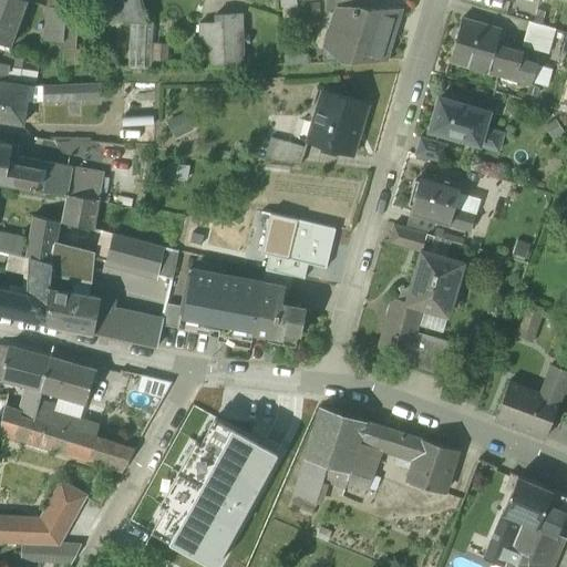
[(0,0),(0,41),(11,45),(27,0),(0,0)]
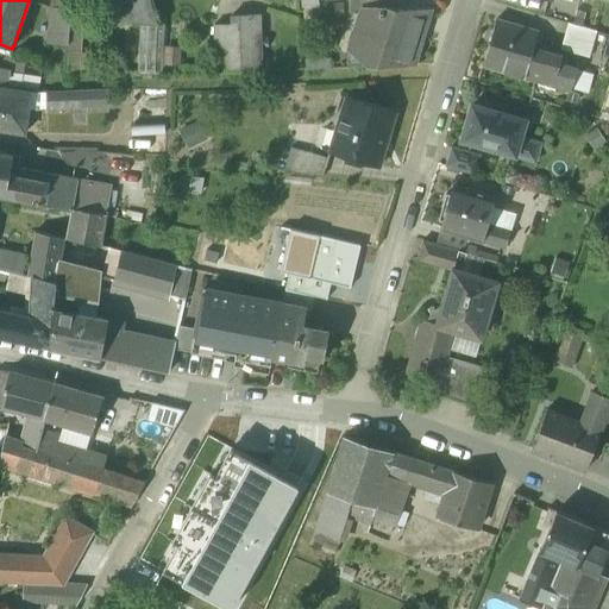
[(69,19),(71,20),(77,0),(51,0),(49,10),(50,10),(69,19)]
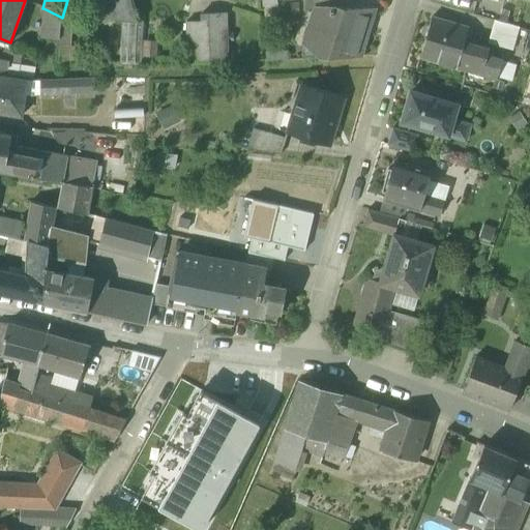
[(137,21),(130,0),(111,0),(101,3),(107,20),(121,21),(138,22),(137,21)]
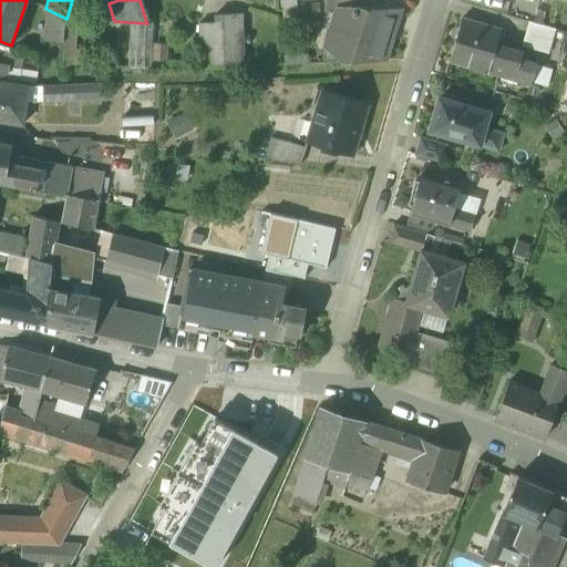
[(325,0),(326,11),(338,14),(339,10),(357,10),(356,0),(325,0)]
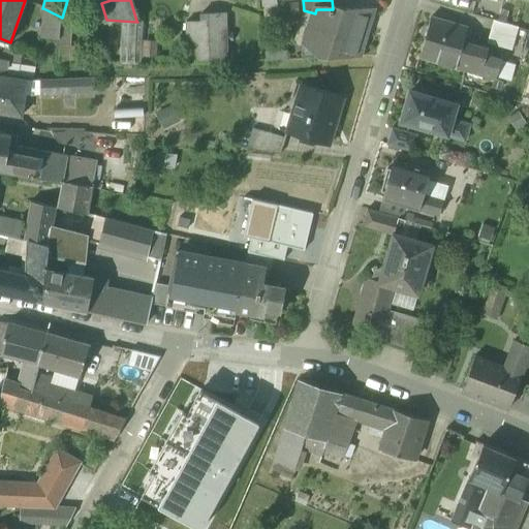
[(41,37),(59,39),(60,17),(43,8),(41,37)]
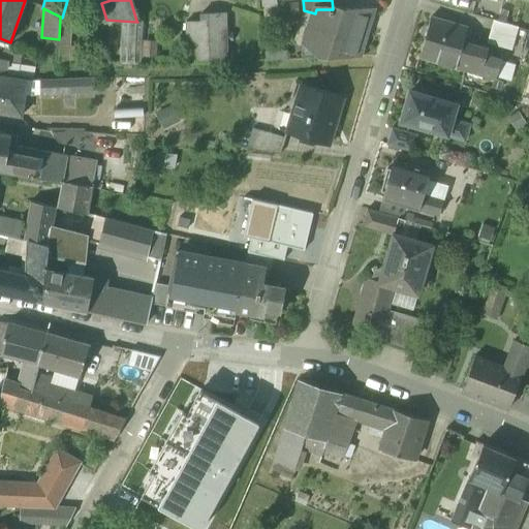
[(322,47),(322,57),(359,56),(369,25),(368,8),(333,9),(316,9),(315,13),(307,41),(322,47)]
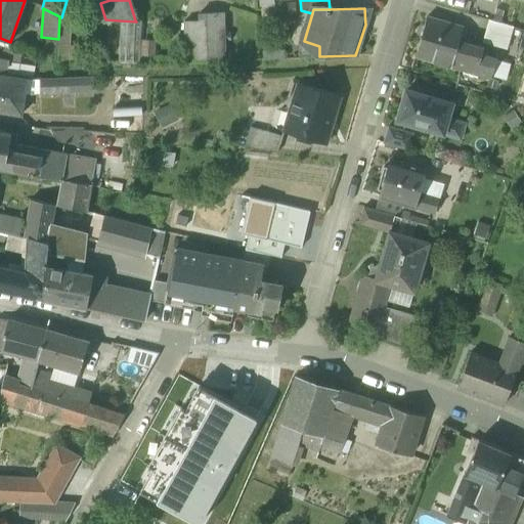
[(187,22),(188,62),(225,61),(224,25),(224,12),(200,13),(201,22),(187,22)]
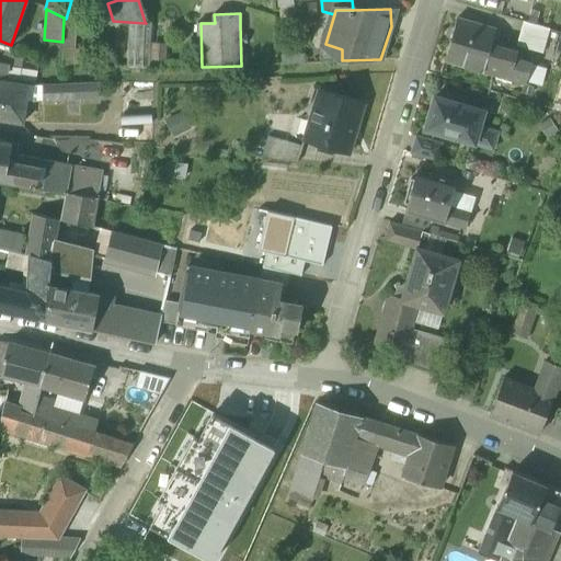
[(482,71),(482,70),(489,52),(491,43),(495,27),(458,16),(446,60),(482,71)]
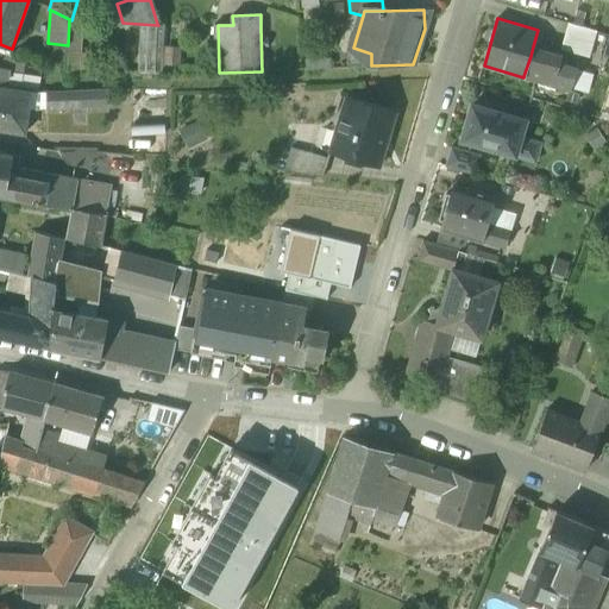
[(85,22),(71,20),(69,19),(68,45),(66,69),(81,70),(85,22)]
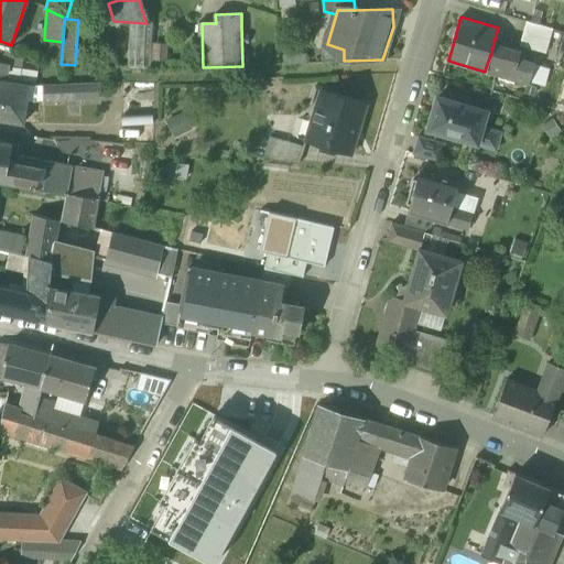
[(519,45),(545,53),(552,28),(535,23),(527,20),(519,45)]
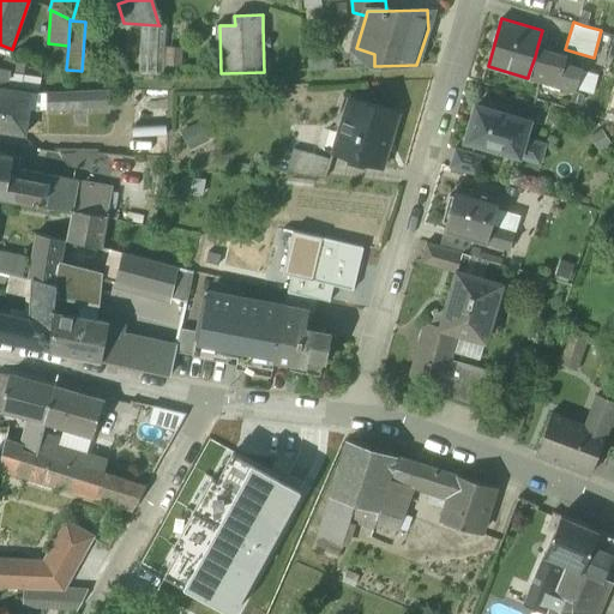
[(160,25),(140,24),(139,73),(164,74),(164,66),(166,46),(167,25),(160,25)]
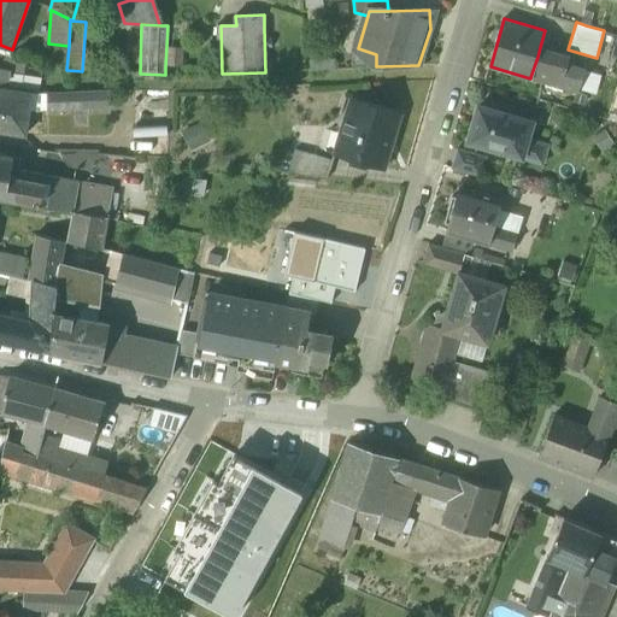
[(183,46),(166,46),(165,66),(182,66),(183,46)]
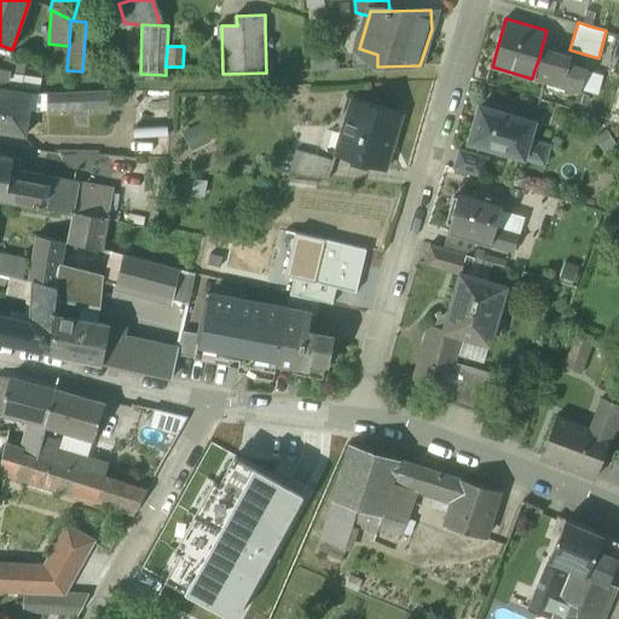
[(568,56),(542,47),(539,57),(566,64),(568,56)]
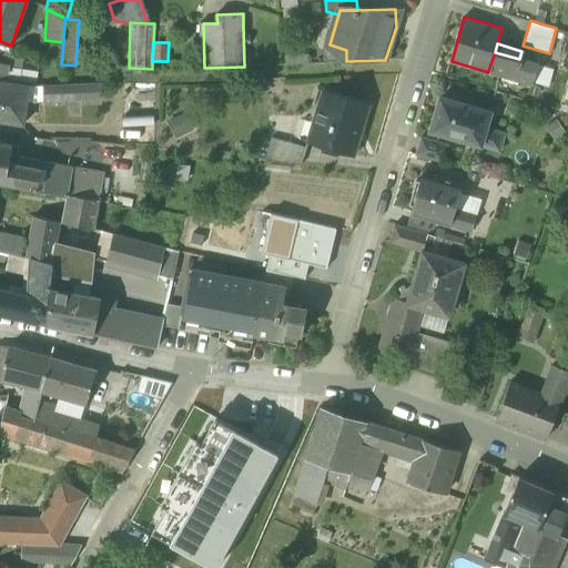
[(9,52),(0,50),(0,62),(9,64),(8,69),(21,71),(23,60),(9,57),(9,52)]
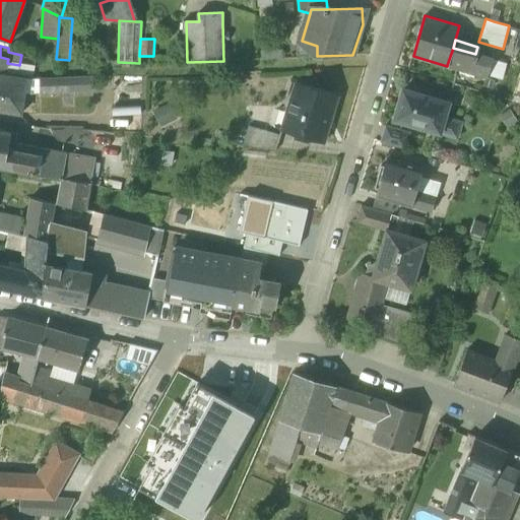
[(475,54),(453,48),(447,65),(470,72),(471,72),(475,54)]
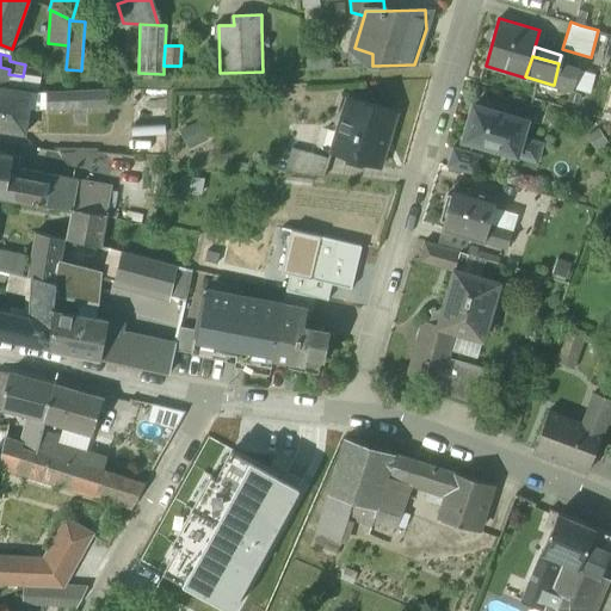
[(554,85),(571,90),(571,88),(576,68),(559,63),(554,85)]
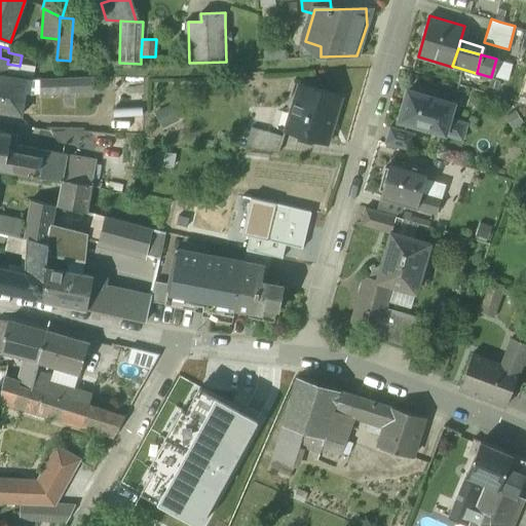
[(496,59),(491,76),(509,81),(513,64),(496,59)]
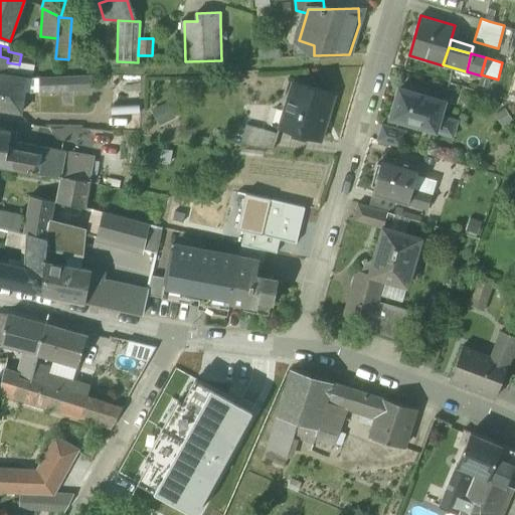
[(6,71),(33,75),(35,66),(19,64),(7,62),(6,71)]
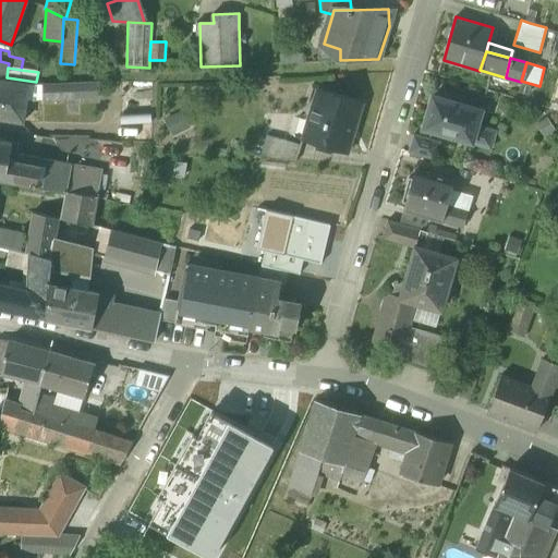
[(0,119),(23,123),(26,100),(28,84),(0,80),(0,119)]
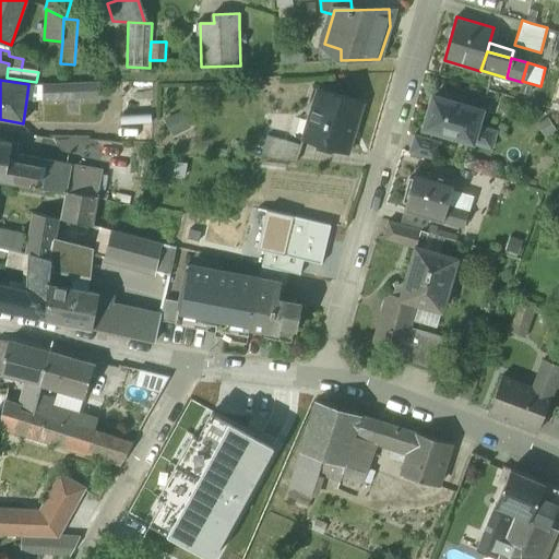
[(43,85),(44,99),(79,98),(78,83),(43,85)]
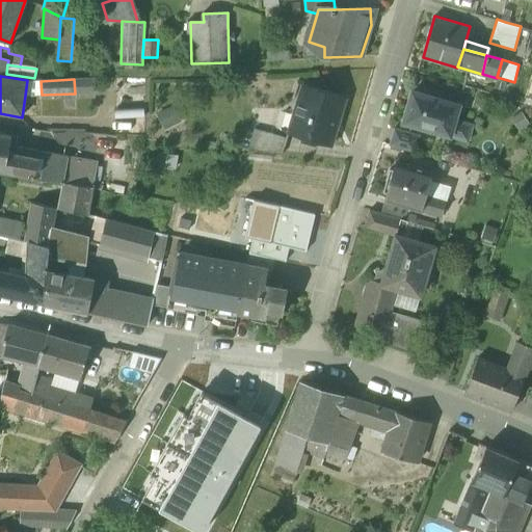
[(74,79),(75,94),(95,92),(95,79),(74,79)]
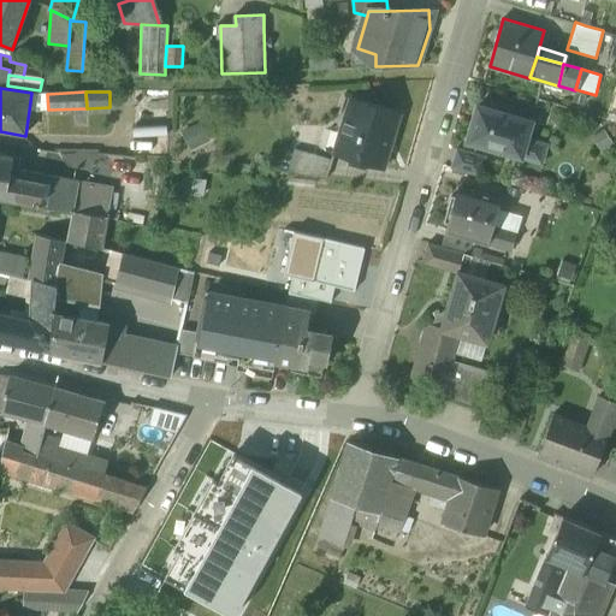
[(47,94),(31,93),(29,111),(48,110),(47,94)]
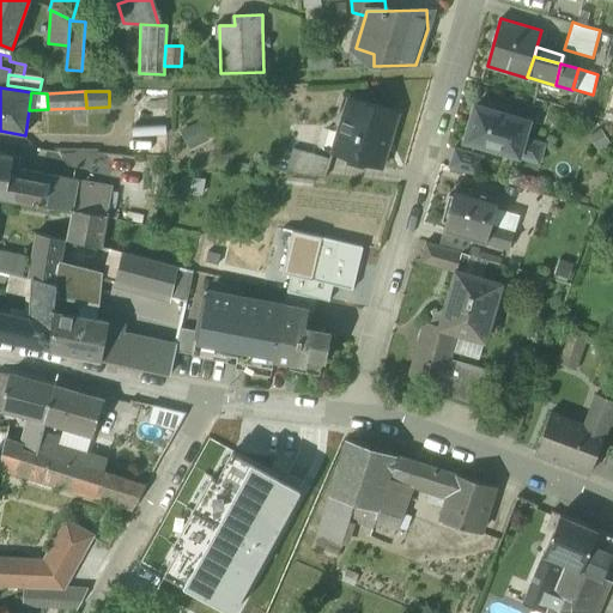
[(340,156),(381,169),(388,146),(386,145),(392,128),(393,129),(399,111),(350,97),(339,137),(345,138),(340,156)]
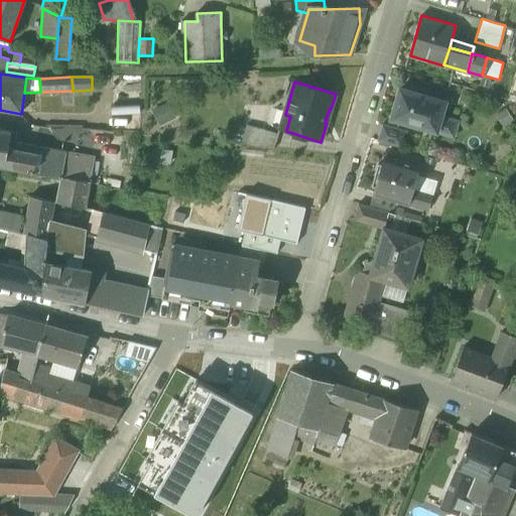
[(422,126),(436,130),(440,117),(444,102),(435,99),(437,94),(412,86),(411,92),(400,89),(392,118),(422,126)]
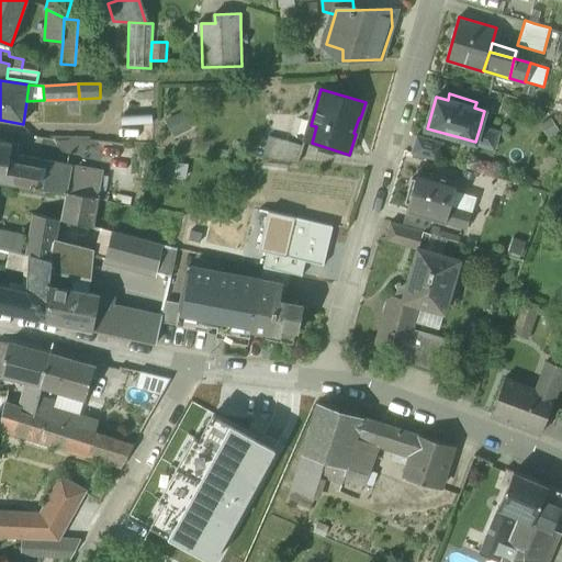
[(191,127),(182,110),(165,119),(173,136),(191,127)]
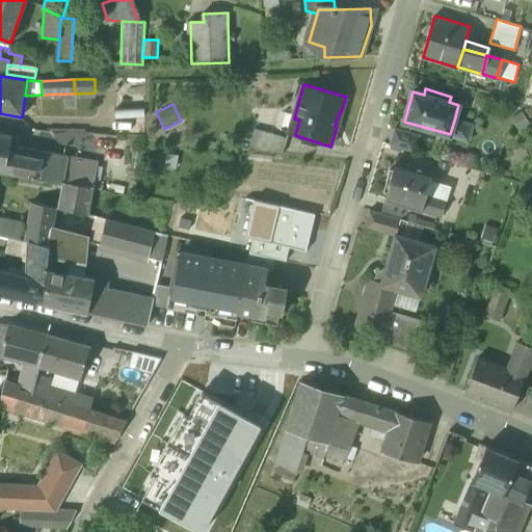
[(143,108),(114,109),(114,118),(144,117),(143,108)]
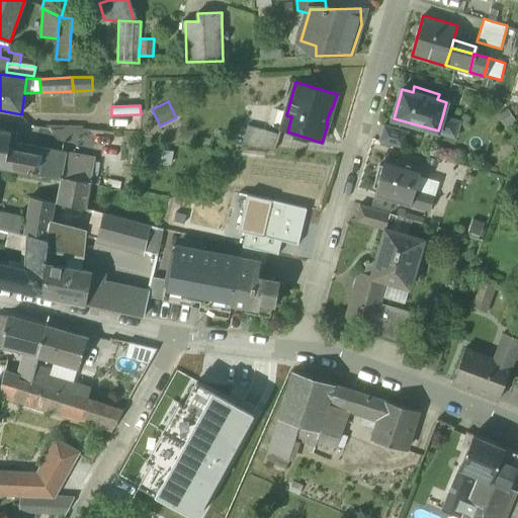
[(516,119),(508,108),(497,115),(506,127),(516,119)]
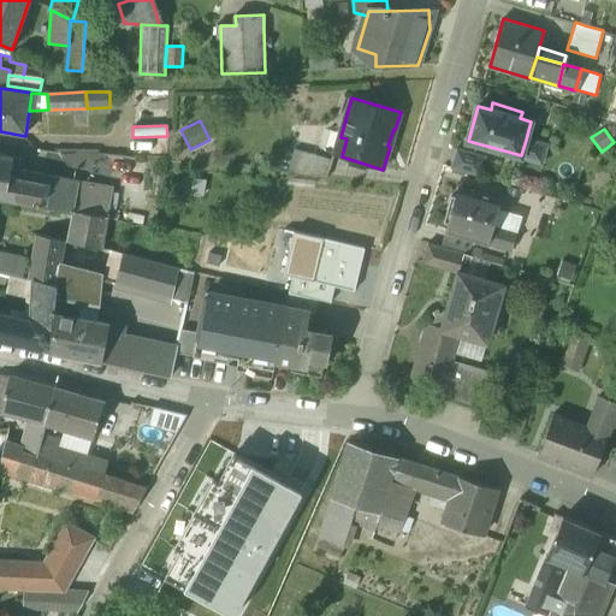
[(545,146),(526,140),(521,155),(540,161),(545,146)]
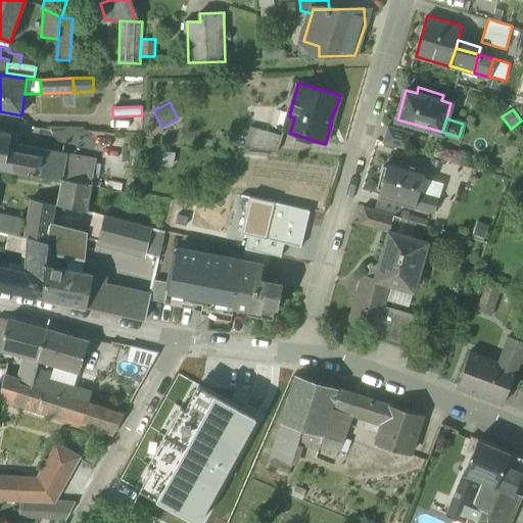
[(243,147),(255,149),(260,129),(249,125),(243,147)]
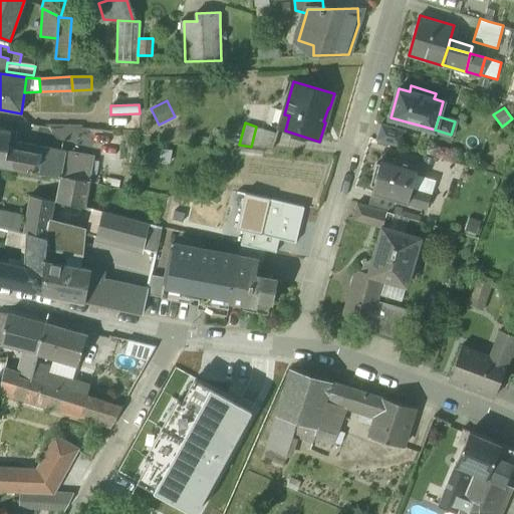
[(376,141),(401,148),(406,131),(380,123),(376,141)]
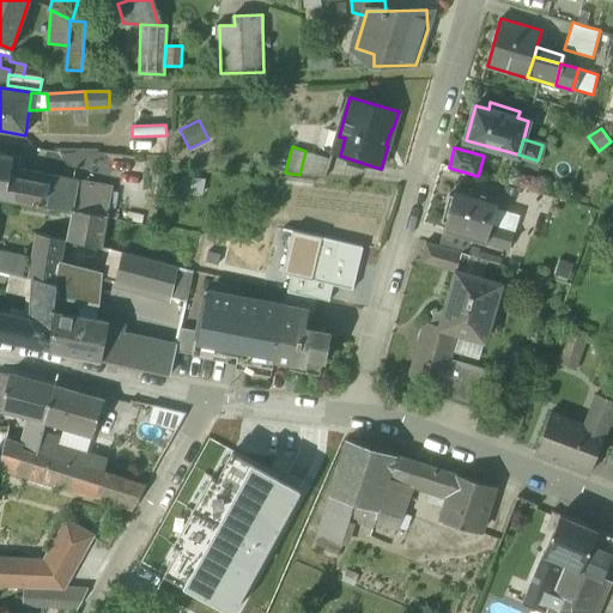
[(299,175),(326,177),(331,159),(305,151),(299,175)]
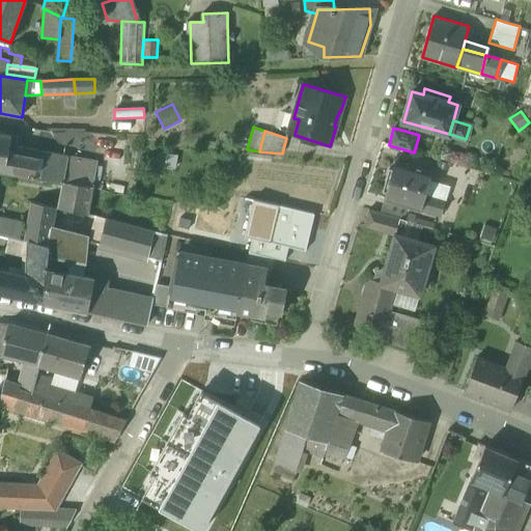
[(0,170),(5,172),(8,152),(11,135),(0,133),(0,170)]
